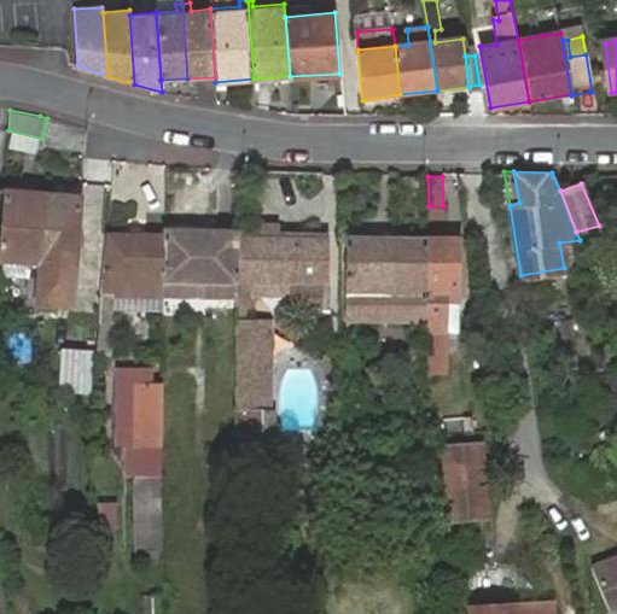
[(44,191),(5,187),(1,261),(39,263),(41,264),(44,191)]
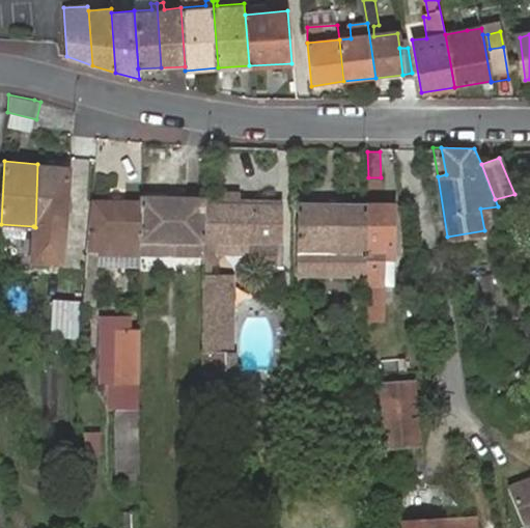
[(71,167),(37,164),(35,227),(33,226),(31,260),(63,264),(71,167)]
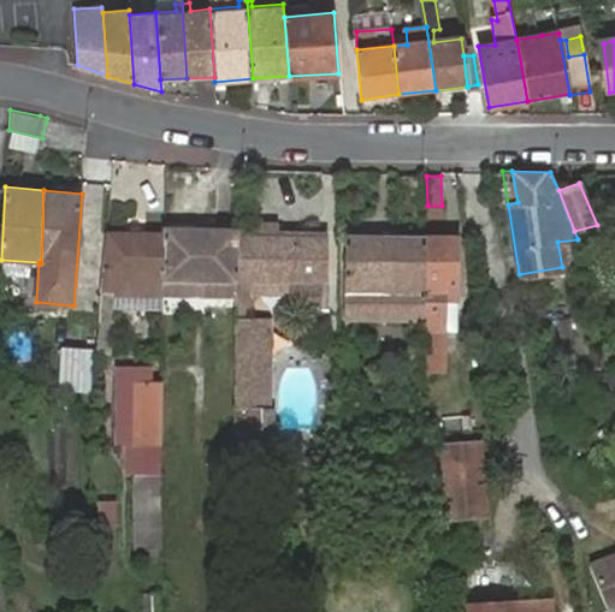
[(240,231),(164,230),(165,233),(164,278),(238,280),(240,235),(240,231)]
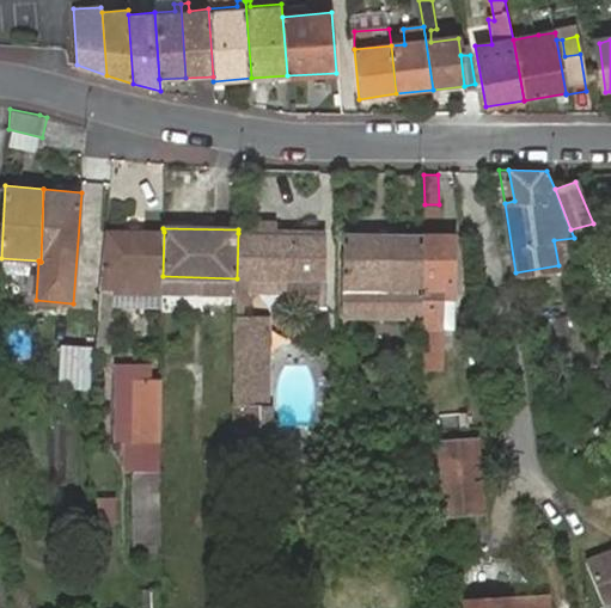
[(164,232),(107,231),(95,329),(105,327),(108,307),(110,289),(163,290),(163,276),(164,232)]
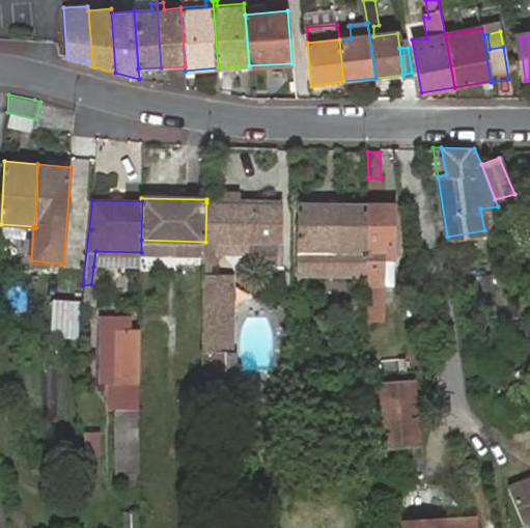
[(283,204),(206,202),(205,242),(205,253),(205,260),(216,260),(216,255),(216,243),(252,244),(252,256),(252,266),(282,266),(283,204)]
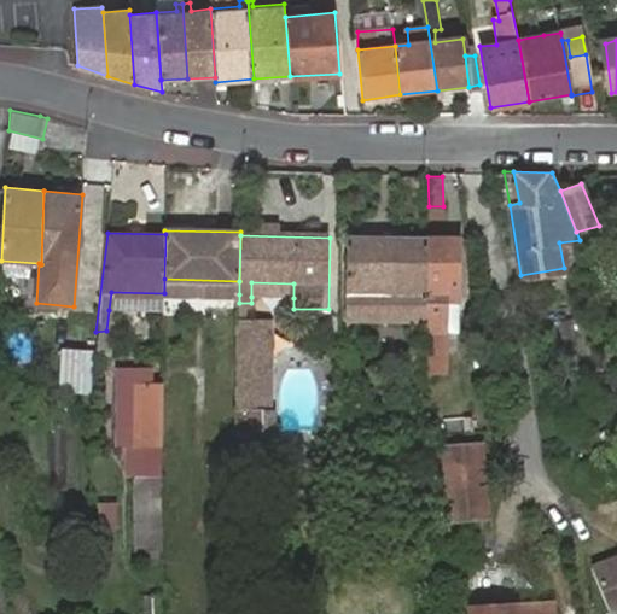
[(426,302),(426,239),(348,238),(348,316),(359,316),(359,302),(426,302)]
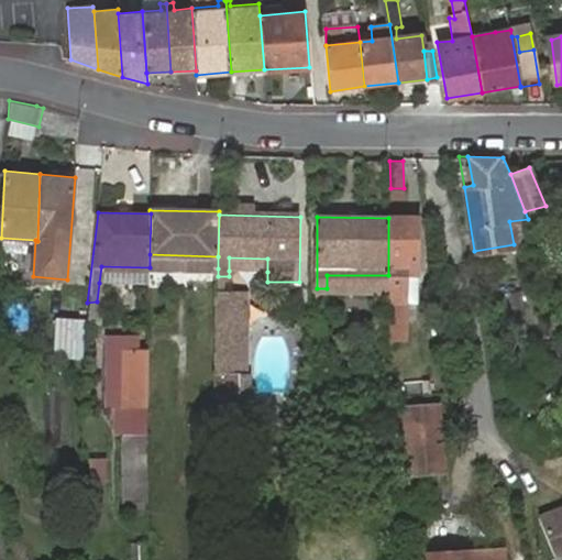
[(419,277),(419,218),(388,218),(388,275),(388,292),(389,309),(407,309),(407,307),(407,277),(419,277)]
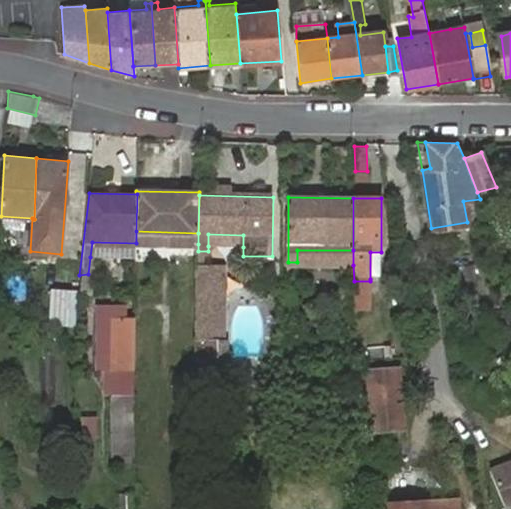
[(463,201),(467,222),(482,220),(480,199),(463,201)]
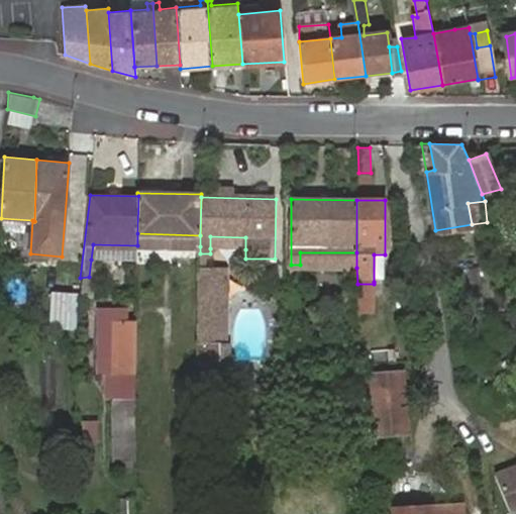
[(200,246),(200,235),(137,233),(137,245),(192,245),(200,246)]
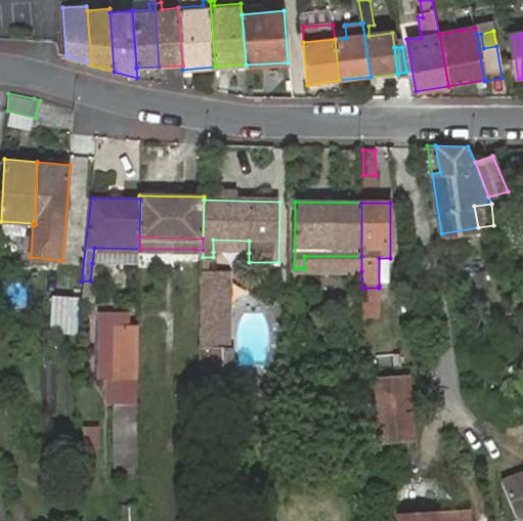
[(213,252),(249,253),(249,241),(213,240),(213,252)]
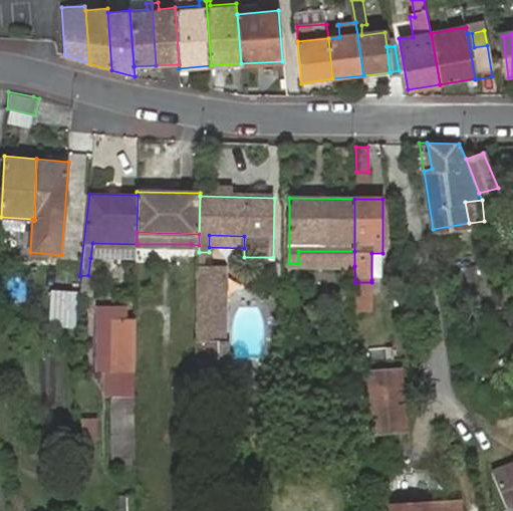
[(137,260),(137,244),(92,243),(90,258),(137,260)]
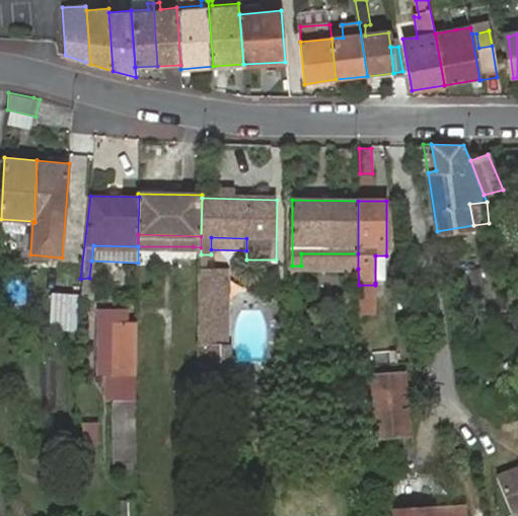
[(301,253),(301,266),(301,269),(358,269),(358,253),(301,253)]
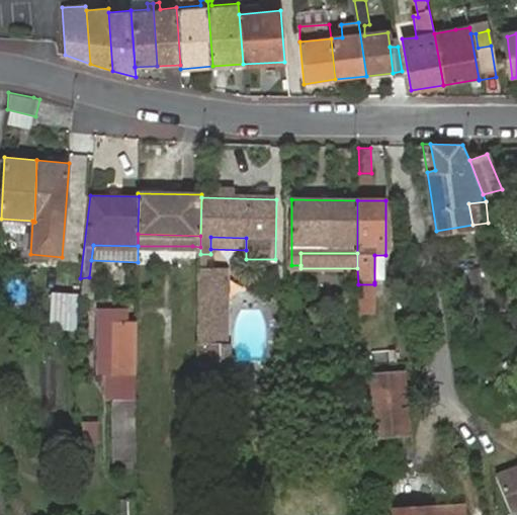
[(374,255),(374,282),(386,282),(385,255),(374,255)]
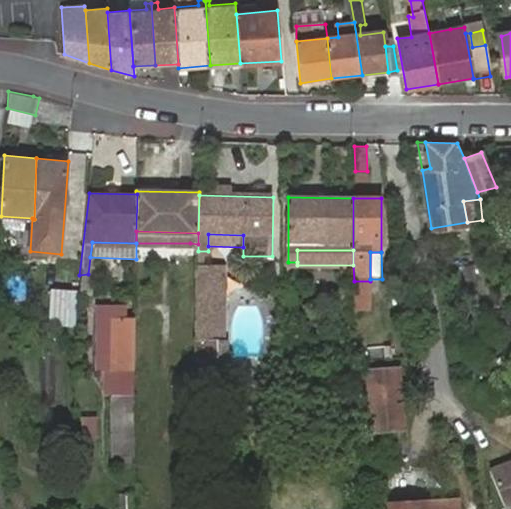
[(218,325),(223,324),(224,264),(197,264),(195,379),(218,379),(218,325)]
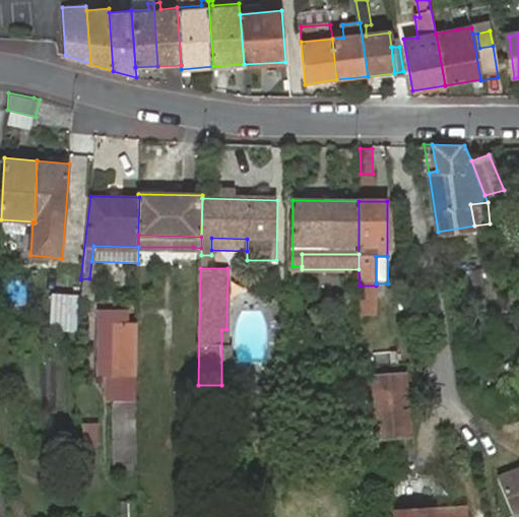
[(376,285),(360,285),(360,318),(376,318),(376,285)]
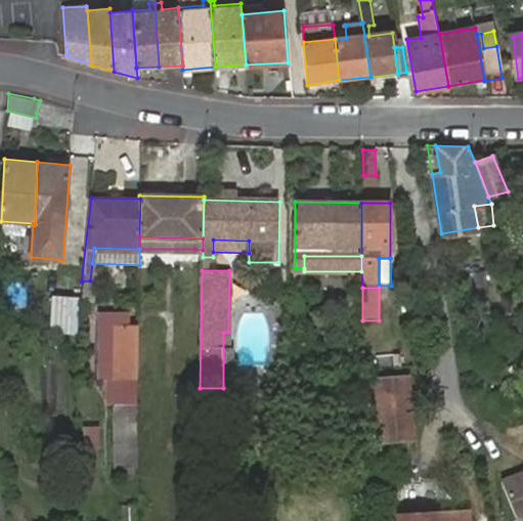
[(79,335),(80,310),(81,296),(51,294),(50,333),(79,335)]
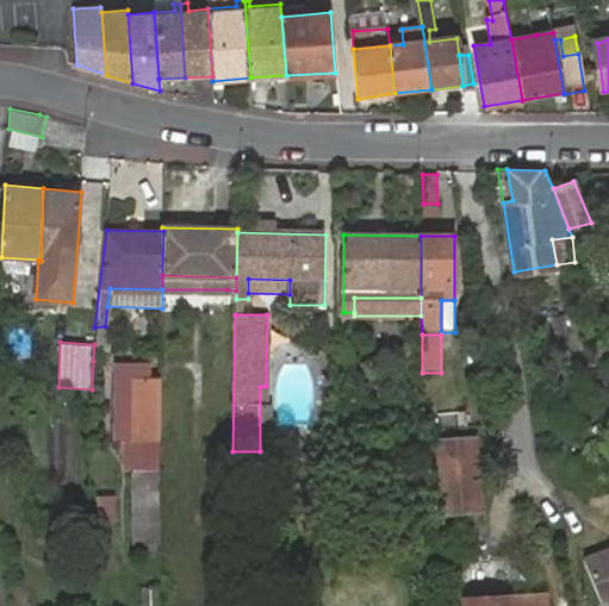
[(92,389),(89,437),(132,438),(136,438),(161,438),(161,378),(156,376),(155,362),(93,361),(92,389)]
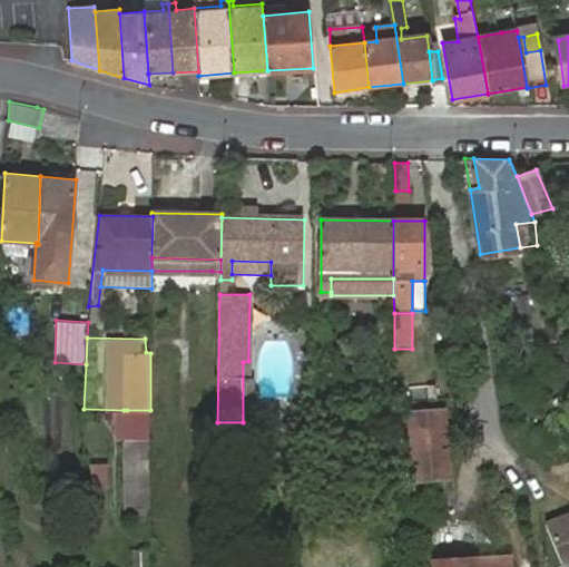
[(243,422),(255,422),(256,422),(256,380),(249,380),(248,361),(243,362),(243,422)]
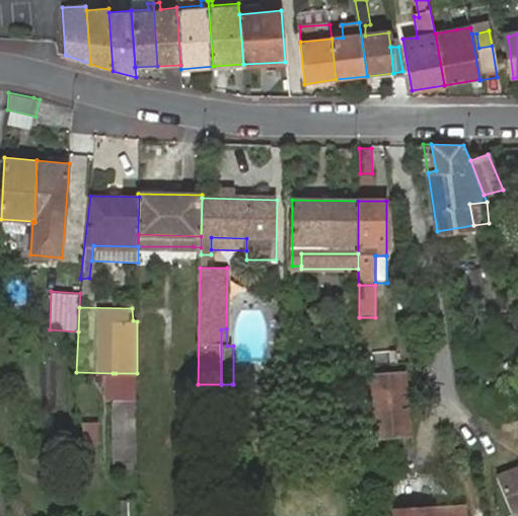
[(376,374),(380,433),(411,431),(405,372),(376,374)]
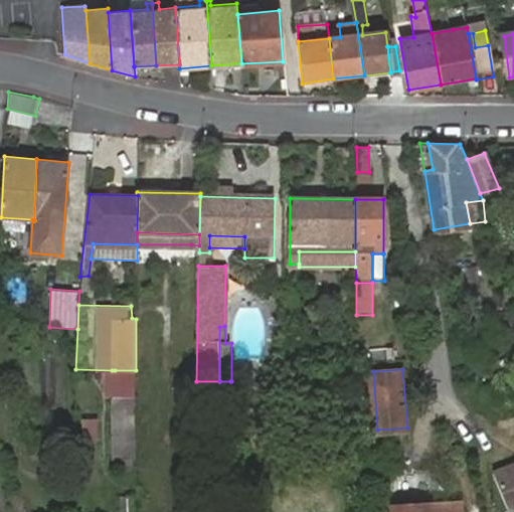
[(113,461),(138,461),(136,382),(136,370),(115,370),(112,370),(113,398),(111,407),(113,461)]
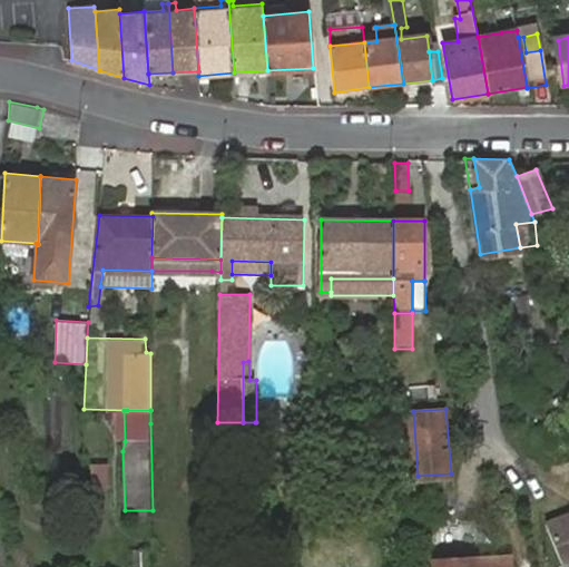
[(28,490),(62,491),(60,476),(27,476),(28,490)]
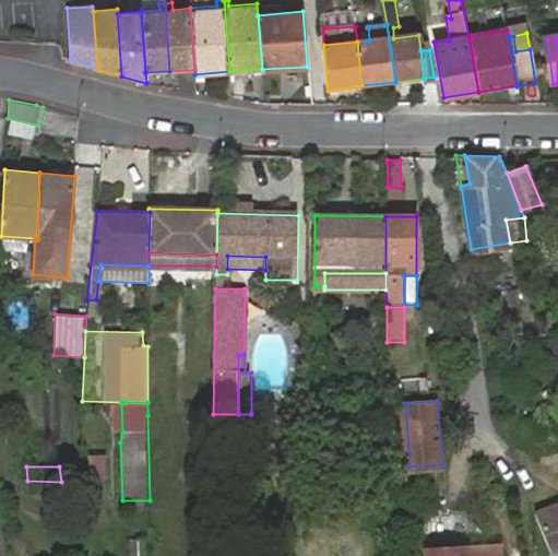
[(557,501),(536,511),(554,554),(557,553),(557,501)]
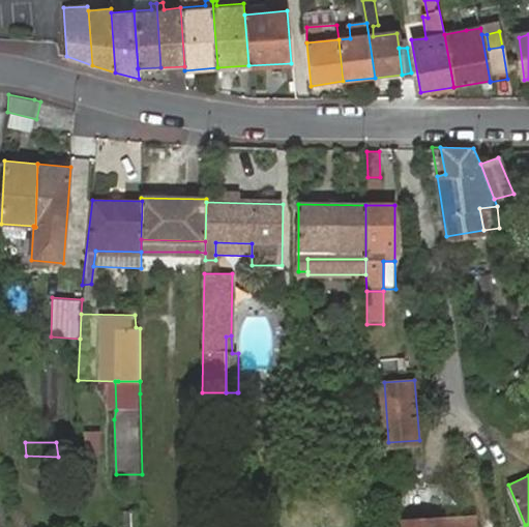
[(395,526),(471,526),(471,516),(395,519),(395,526)]
